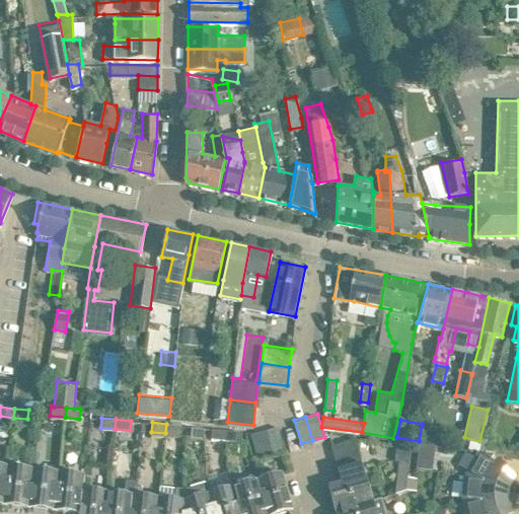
[(181,425),(166,424),(165,433),(180,435),(181,425)]
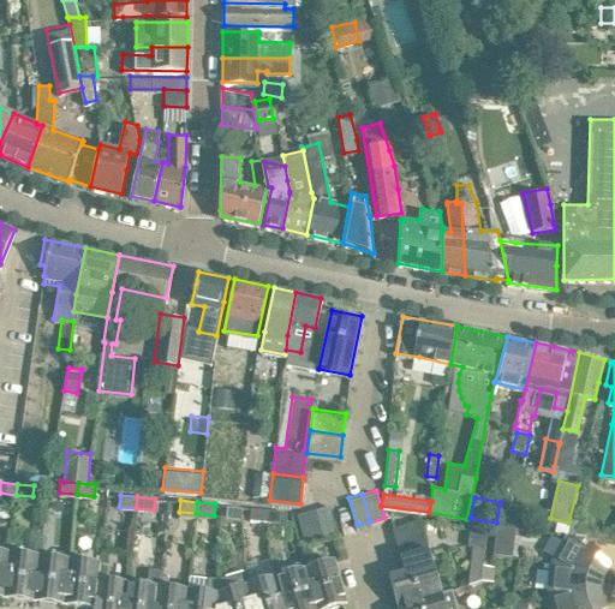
[(227,515),(243,517),(243,505),(227,503),(227,515)]
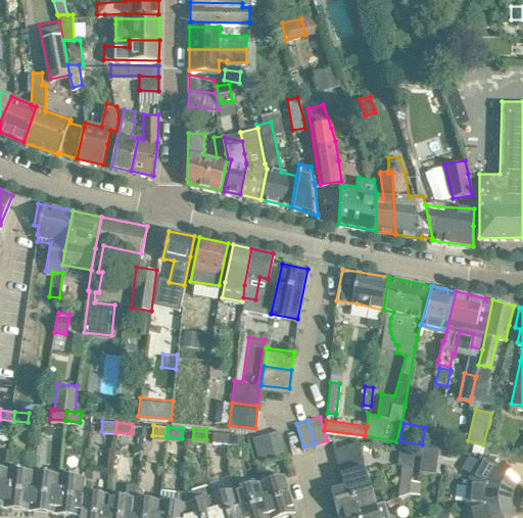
[(281,428),(268,431),(275,455),(287,452),(281,428)]
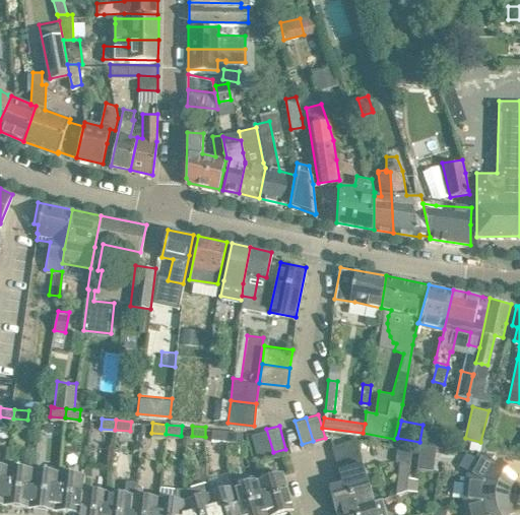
[(226,439),(226,429),(212,428),(211,437),(226,439)]
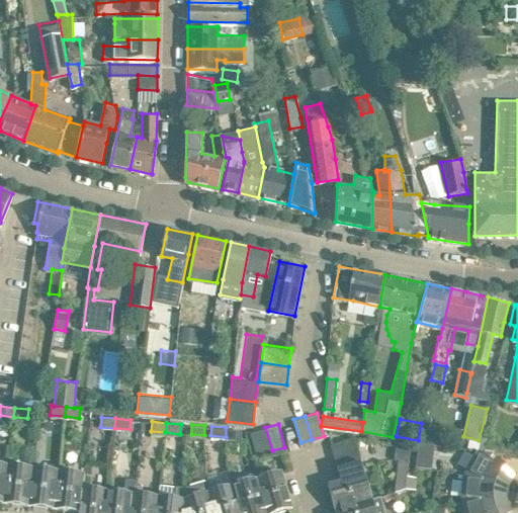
[(241,429),(226,427),(226,437),(240,438),(241,429)]
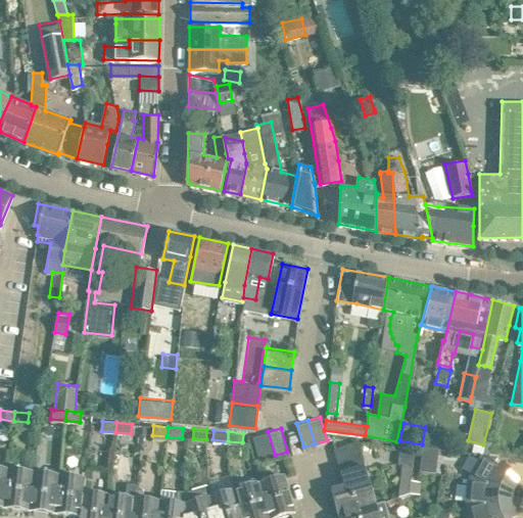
[(275,455),(268,431),(252,436),(259,460),(275,455)]
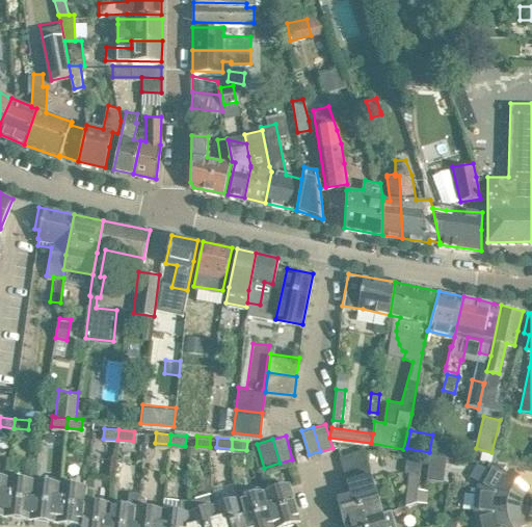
[(364,449),(360,450),(340,455),(343,468),(368,460),(364,449)]
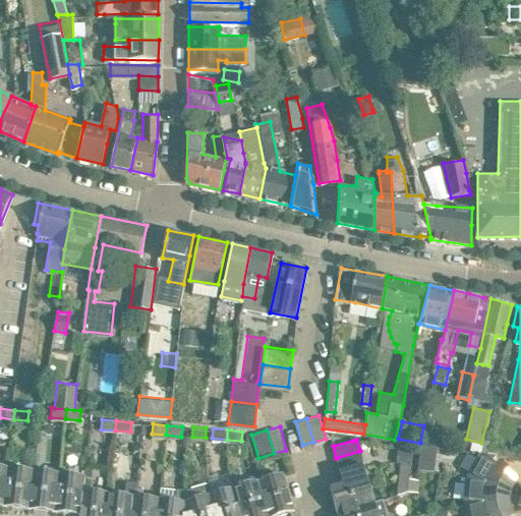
[(397,460),(401,461),(399,475),(409,476),(410,462),(412,449),(398,447),(397,460)]
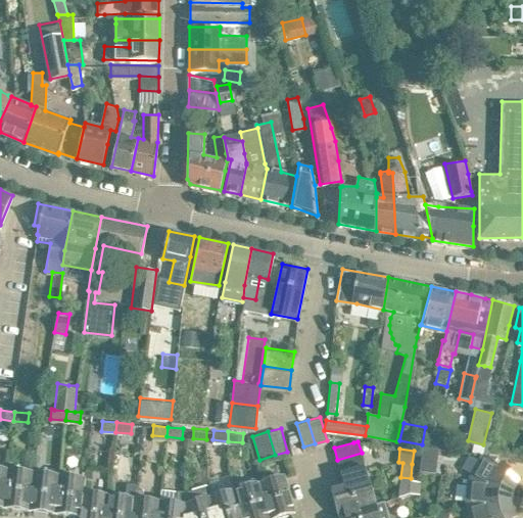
[(365,466),(362,453),(337,460),(341,473),(365,466)]
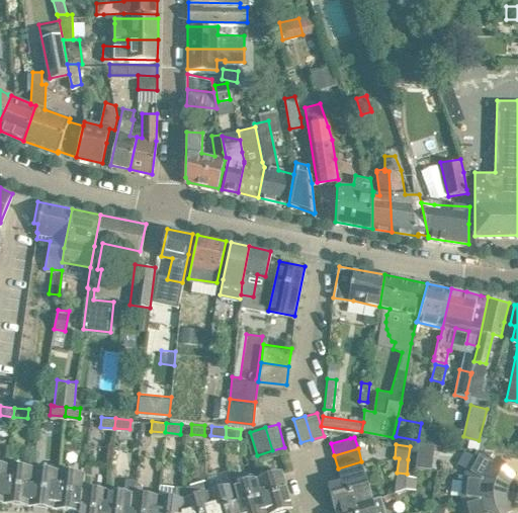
[(479,449),(475,454),(467,466),(465,473),(506,485),(510,477),(513,473),(499,459),(495,463),(479,449)]
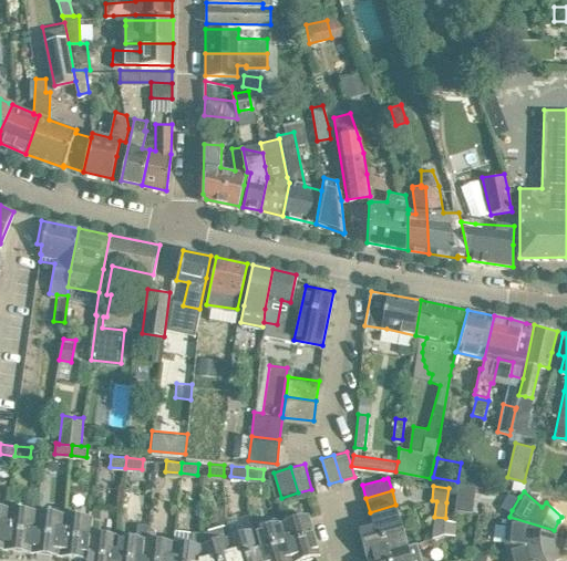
[(408,544),(395,505),(370,512),(373,523),(359,528),(368,557),(408,544)]
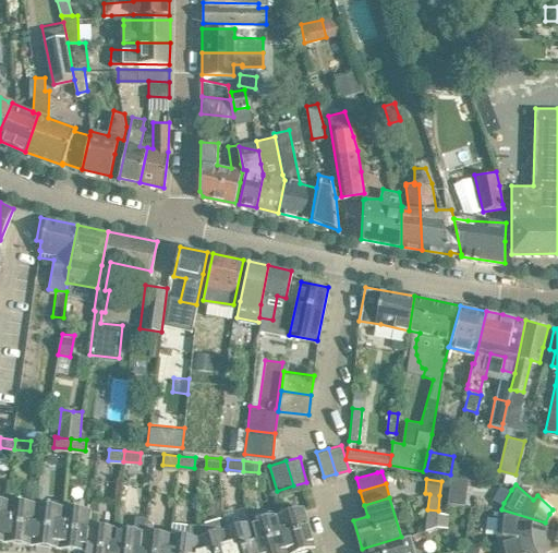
[(32,542),(36,502),(9,500),(4,539),(32,542)]
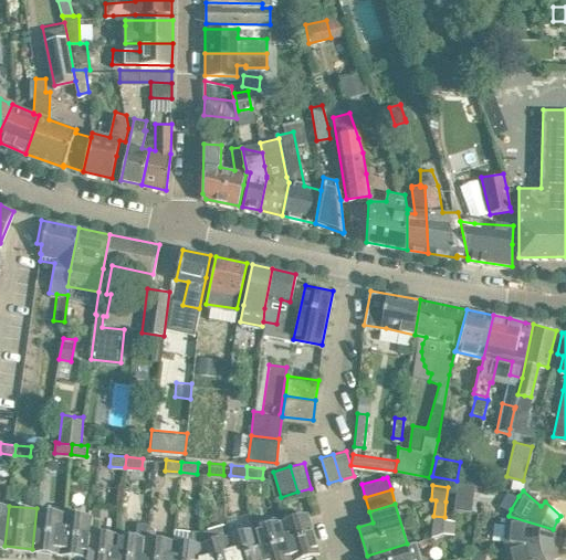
[(59,552),(64,511),(37,508),(32,549),(59,552)]
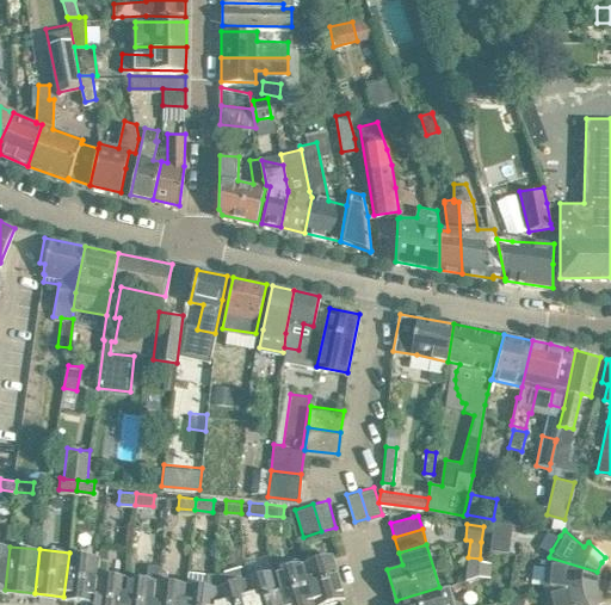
[(94,600),(98,573),(100,556),(69,553),(63,597),(94,600)]
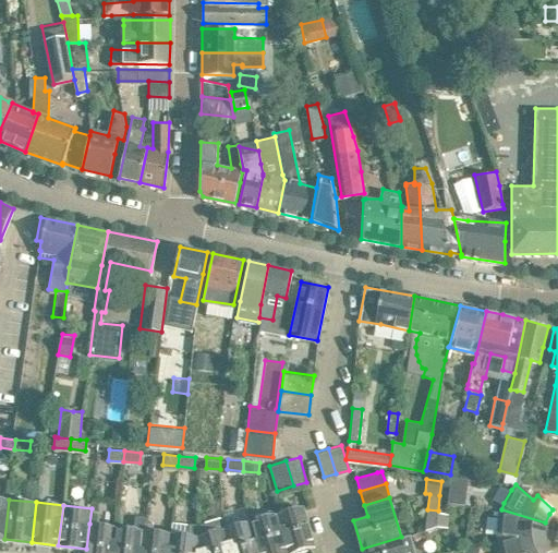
[(315,544),(304,506),(277,514),(288,552),(315,544)]
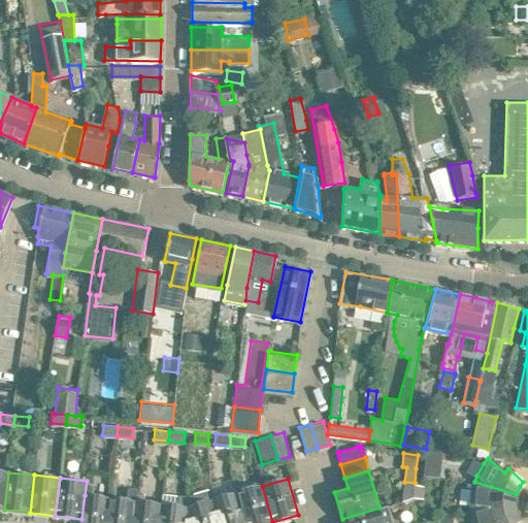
[(413,497),(415,483),(404,482),(402,500),(413,497)]
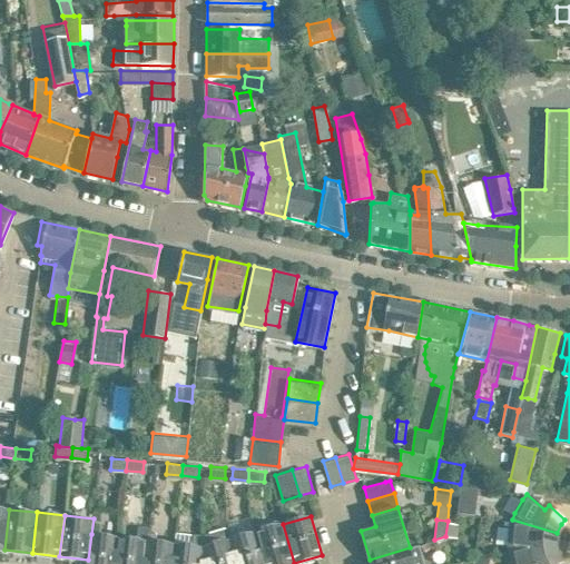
[(558,533),(557,533),(512,520),(510,526),(508,542),(509,550),(554,547),(557,547),(558,533)]
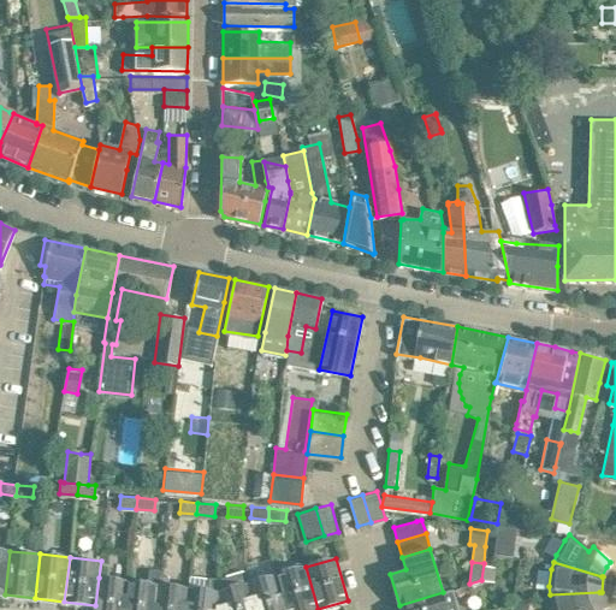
[(153,609),(158,585),(159,568),(149,567),(148,584),(126,581),(123,609),(153,609)]
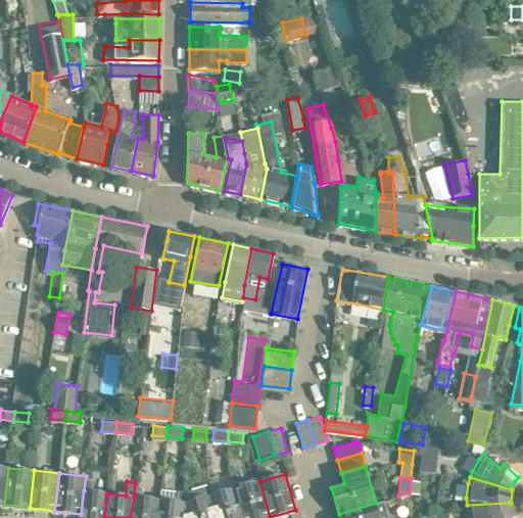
[(267,517),(270,517),(259,481),(234,488),(242,517),(267,517)]
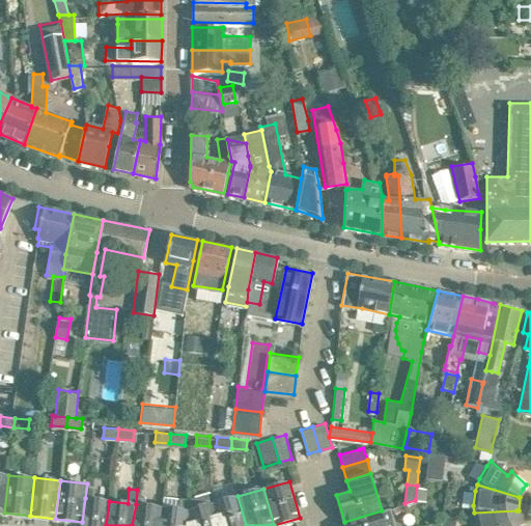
[(219,525),(214,503),(213,491),(190,498),(189,498),(188,510),(186,525),(219,525)]
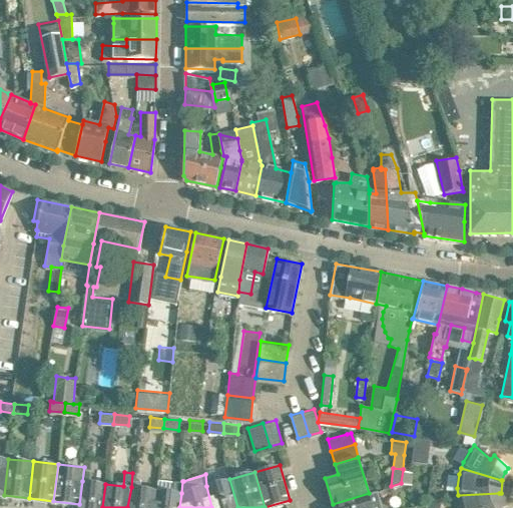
[(237,507),(229,479),(206,486),(211,507),(237,507)]
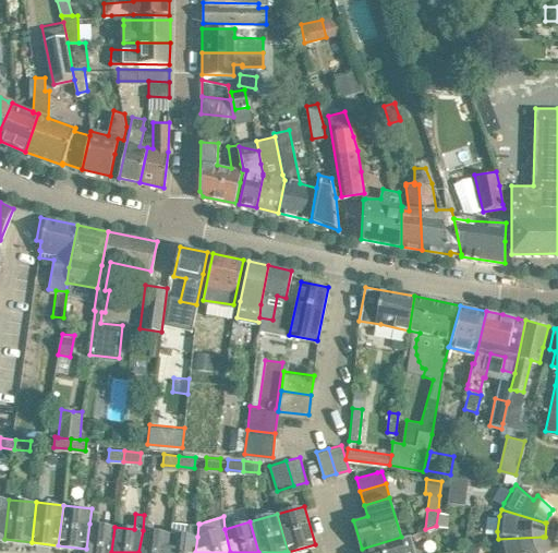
[(111,552),(114,527),(89,524),(86,549),(85,552),(111,552)]
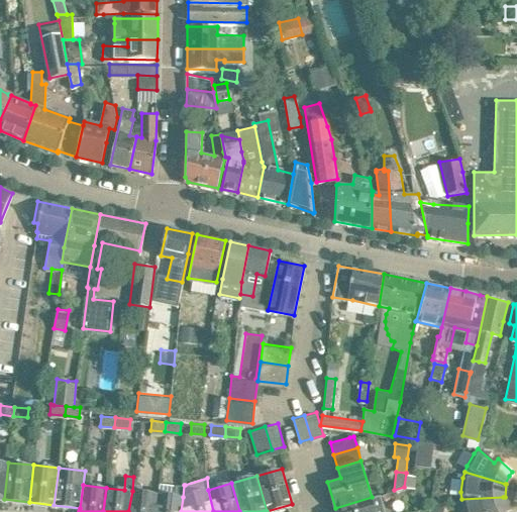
[(181,511),(183,497),(184,485),(176,485),(175,496),(158,494),(154,511),(181,511)]
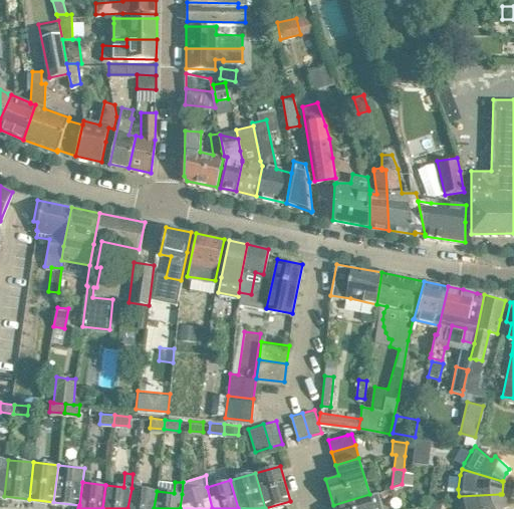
[(154,508),(157,491),(132,488),(127,508),(154,508)]
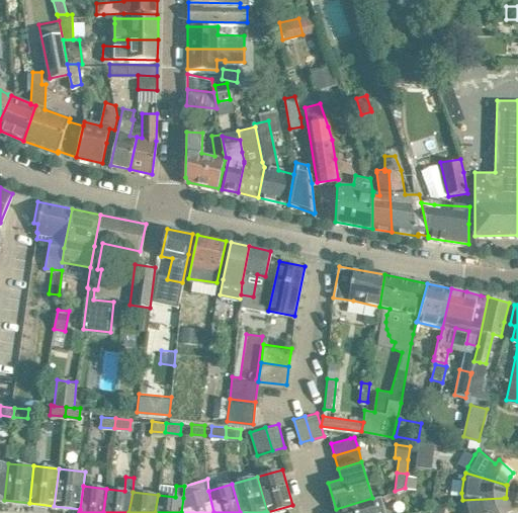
[(384,512),(379,495),(372,498),(336,509),(337,512),(384,512)]
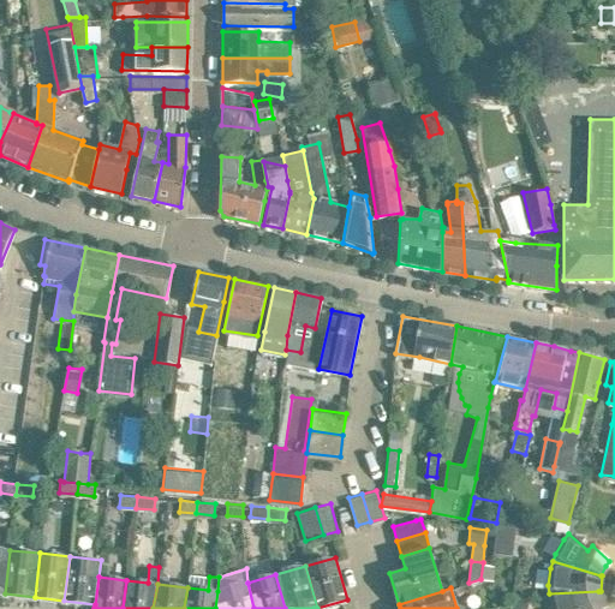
[(601,602),(598,591),(549,593),(549,601),(551,608),(599,608),(604,608),(601,602)]
